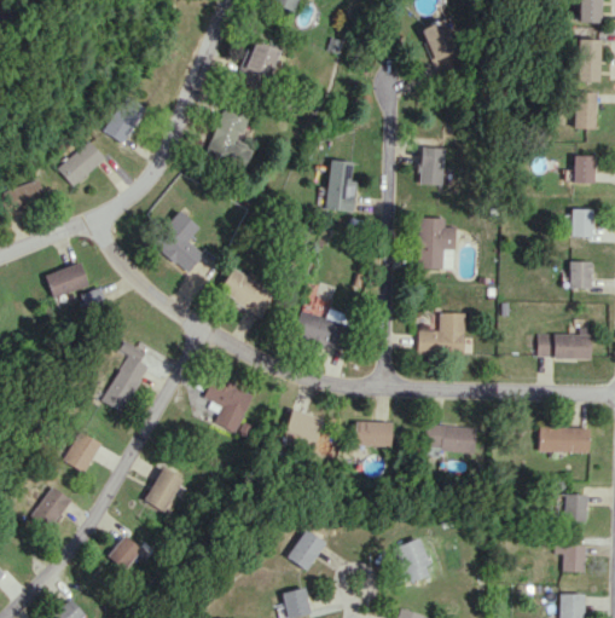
[(294,12),(297,0),(272,0),(272,4),(294,12)]
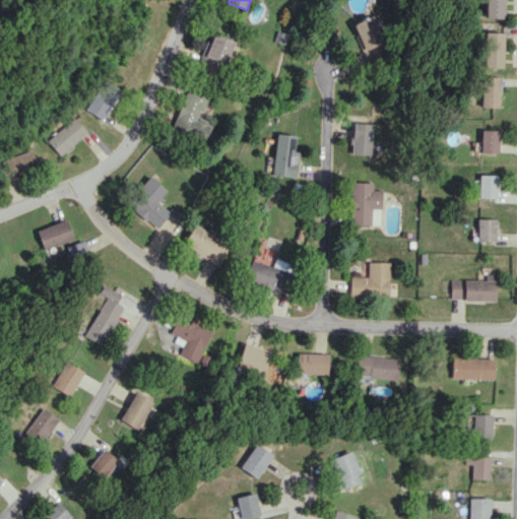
[(485,0),(485,18),(504,19),(504,0),(485,0)]
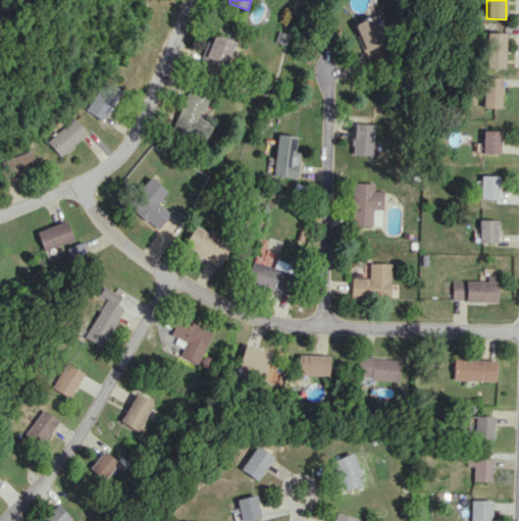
[(370,62),(391,53),(375,16),(355,25),(370,62)]
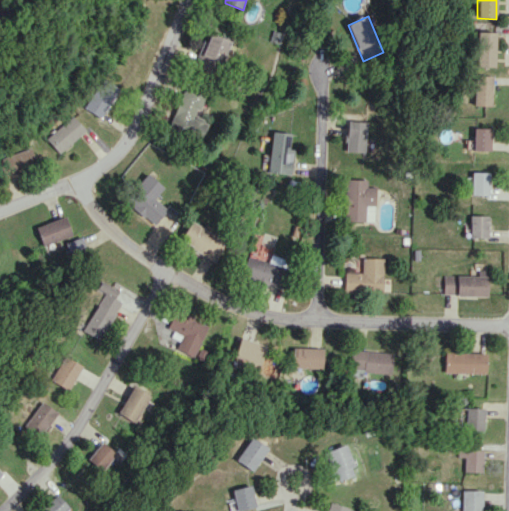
[(496,33),(476,32),(476,67),(495,67),(496,33)]
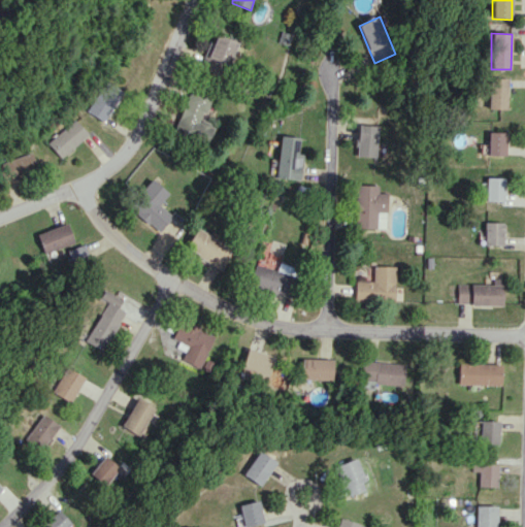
[(238,43),(216,34),(203,62),(226,71),(238,43)]
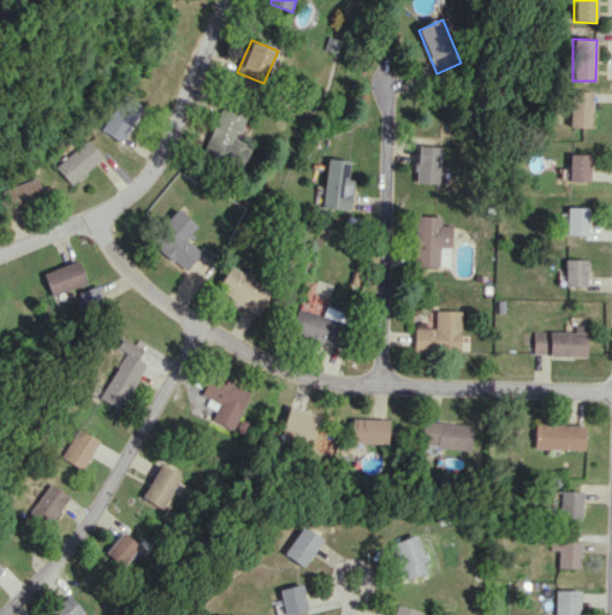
[(148,102),(130,90),(104,130),(122,142),(148,102)]
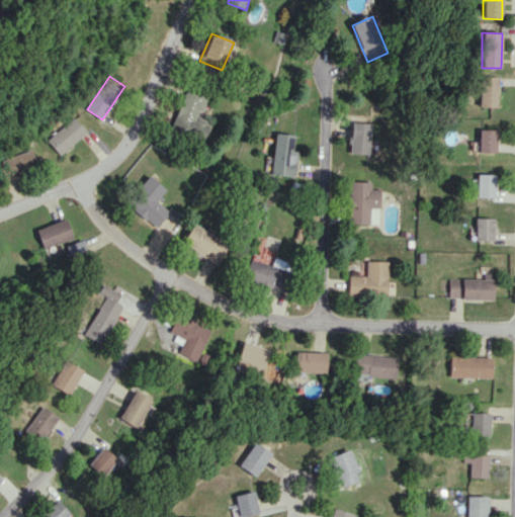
[(482,107),(499,107),(499,77),(482,77),(482,107)]
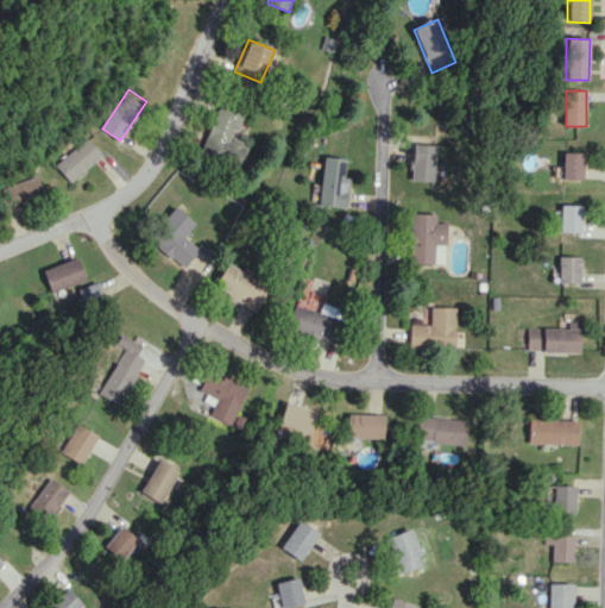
[(220,105),(201,149),(241,167),(250,146),(233,139),(244,116),(220,105)]
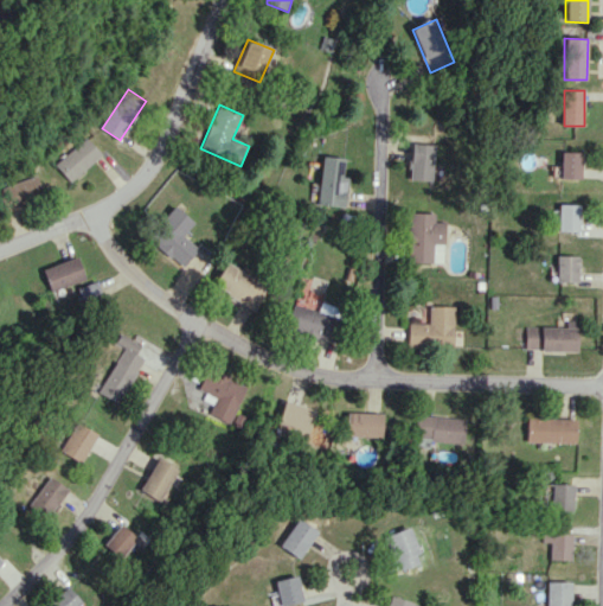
[(56,163),(69,182),(103,158),(91,139),(56,163)]
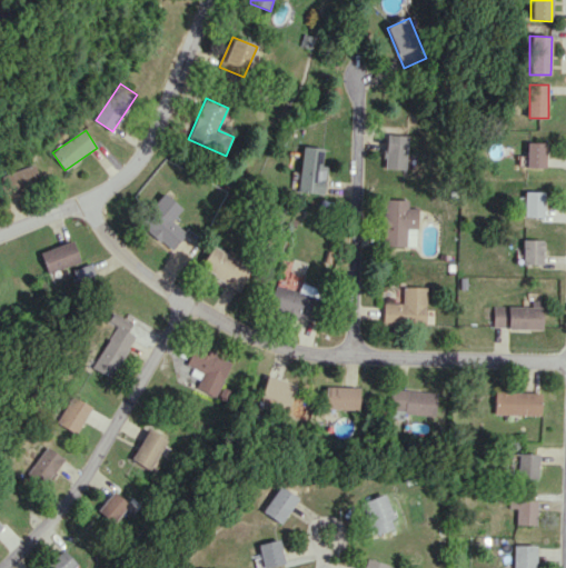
[(387,169),(408,170),(409,136),(388,136),(387,169)]
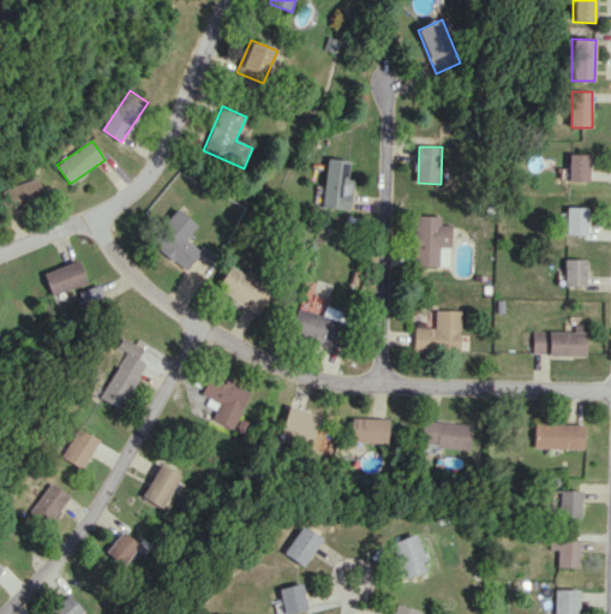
[(570,182),(591,182),(592,155),(570,155),(570,182)]
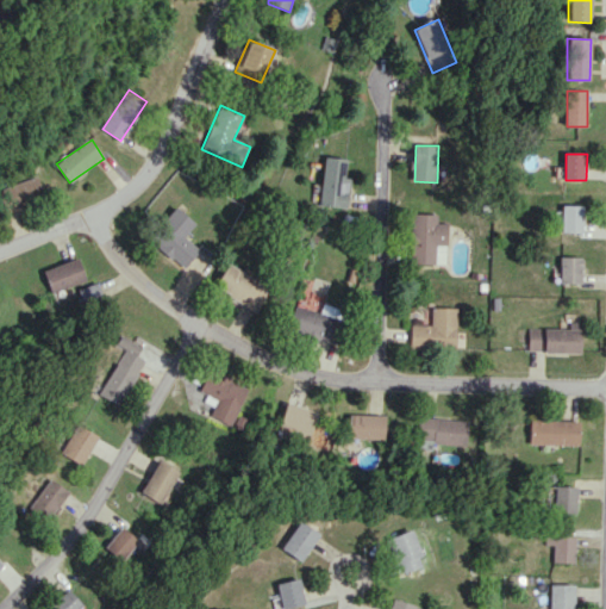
[(348,159),(324,157),(322,207),(349,209),(351,179),(347,179),(348,159)]
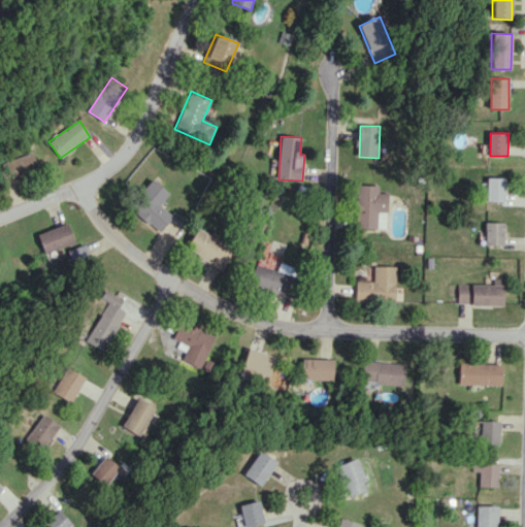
[(37,166),(34,154),(9,160),(12,172),(37,166)]
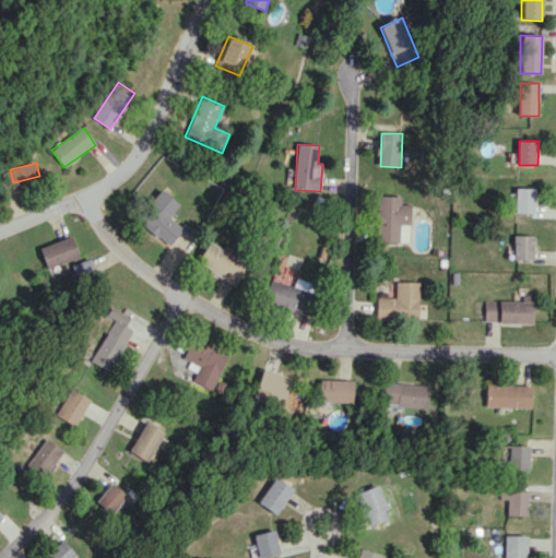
[(181,229),(168,218),(179,204),(160,189),(135,220),(168,246),(181,229)]
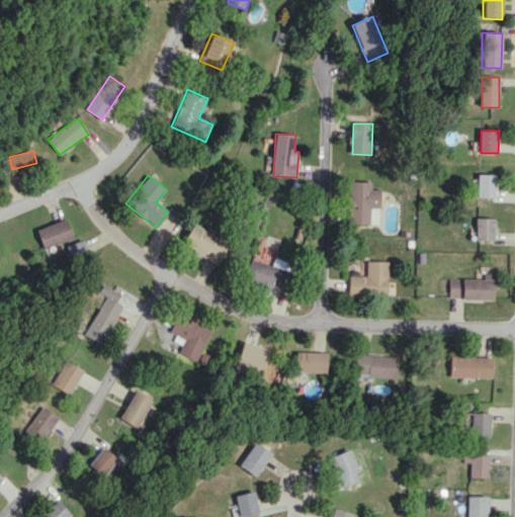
[(480,197),(497,197),(498,175),(480,175),(480,197)]
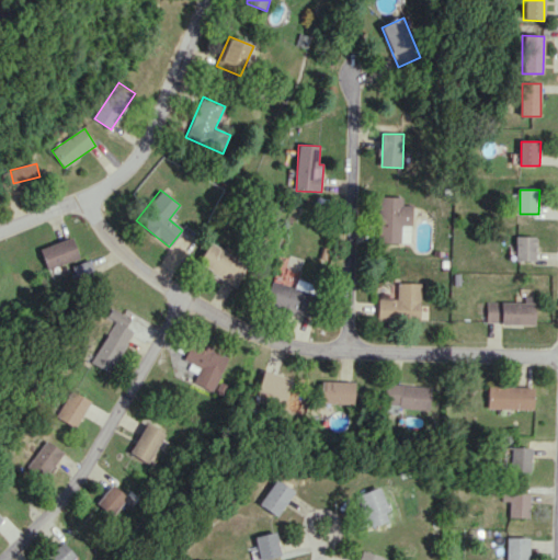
[(405,197),(380,197),(380,243),(414,244),(414,205),(405,205),(405,197)]
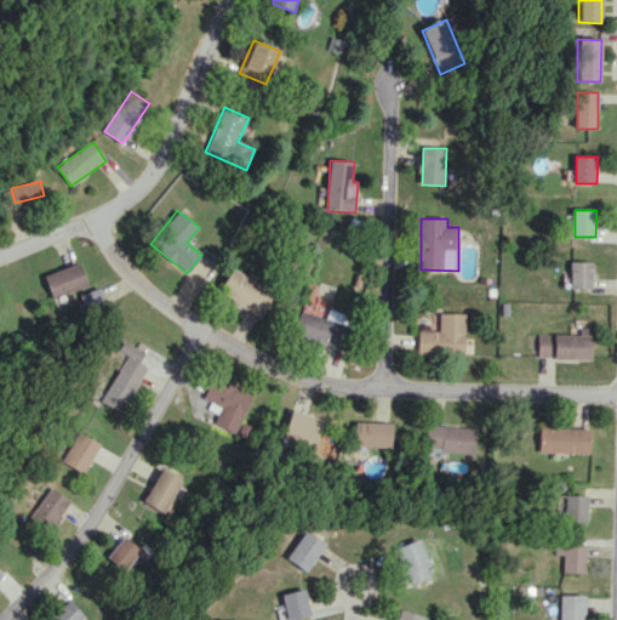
[(595,290),(595,262),(573,262),(573,289),(595,290)]
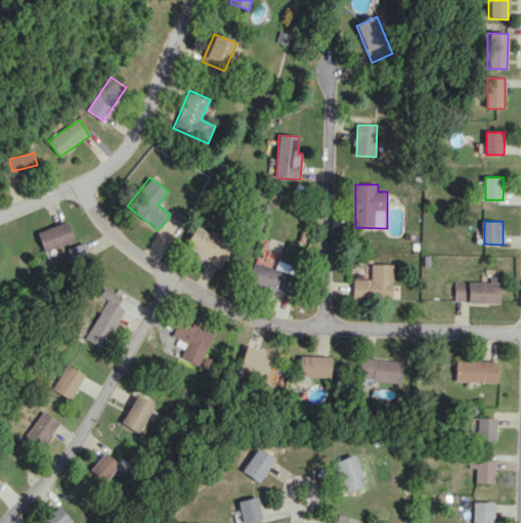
[(74,242),(68,222),(38,231),(45,256),(55,253),(54,248),(74,242)]
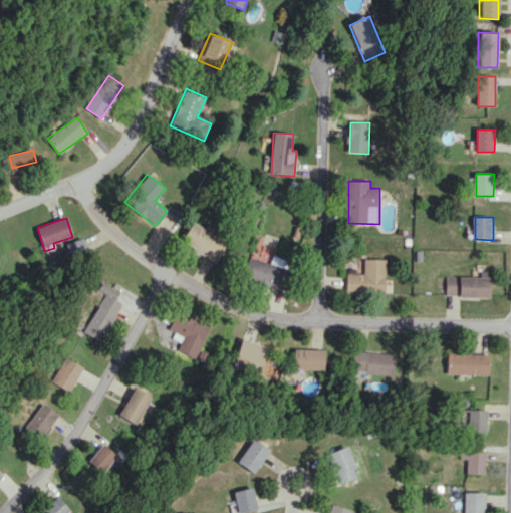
[(216,263),(228,242),(192,222),(180,243),(216,263)]
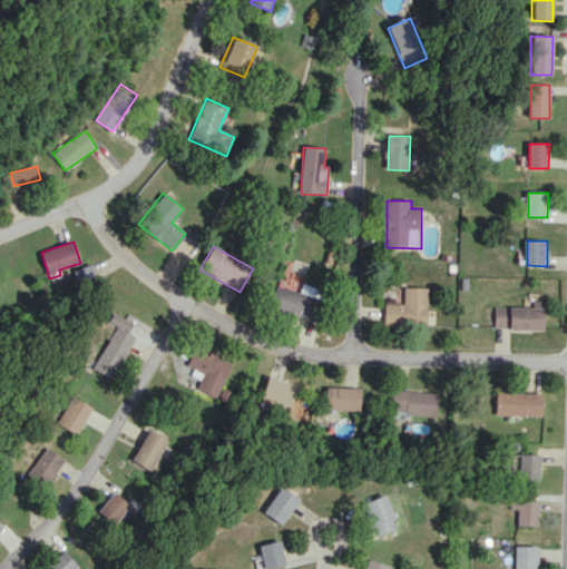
[(301,293),(276,286),(270,310),(313,322),(322,291),(303,285),(301,293)]
